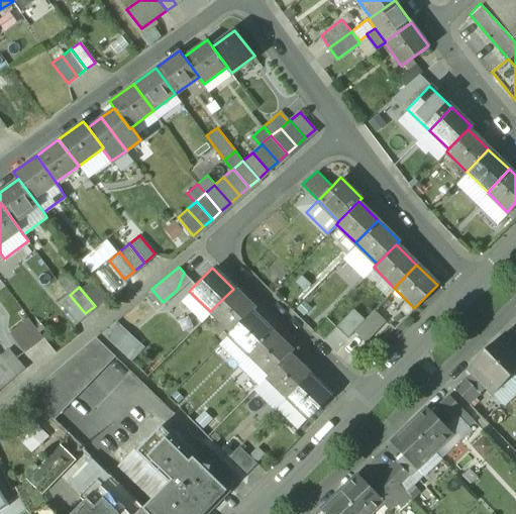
[(253,308),(233,289),(210,311),(230,331),(251,310),(253,308)]
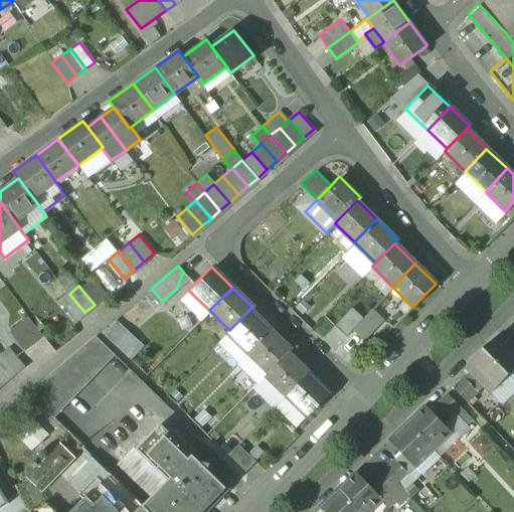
[(84,312),(69,294),(60,302),(75,320),(84,312)]
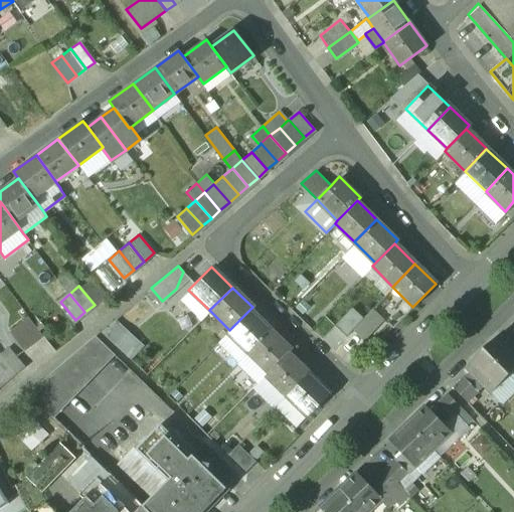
[(355,326),(365,337),(386,318),(374,305),(364,315),(354,305),(321,336),(332,348),(355,326)]
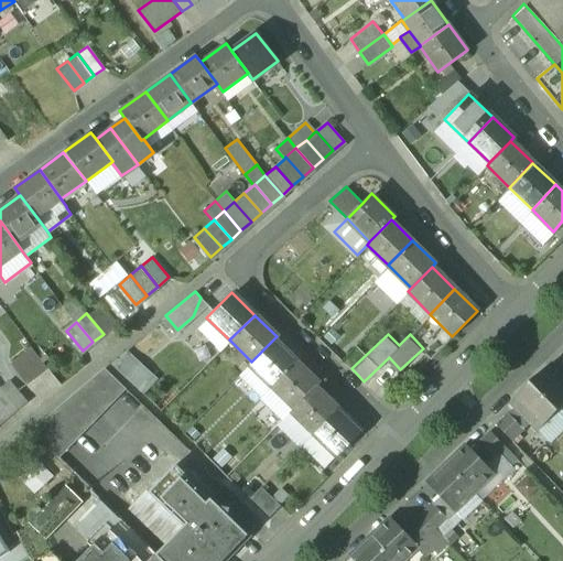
[(251,362),(249,364),(271,386),(295,362),(274,338),(251,362)]
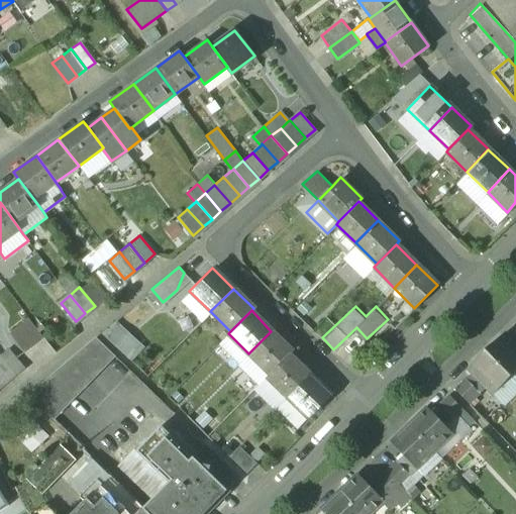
[(126,354),(141,341),(118,316),(104,329),(126,354)]
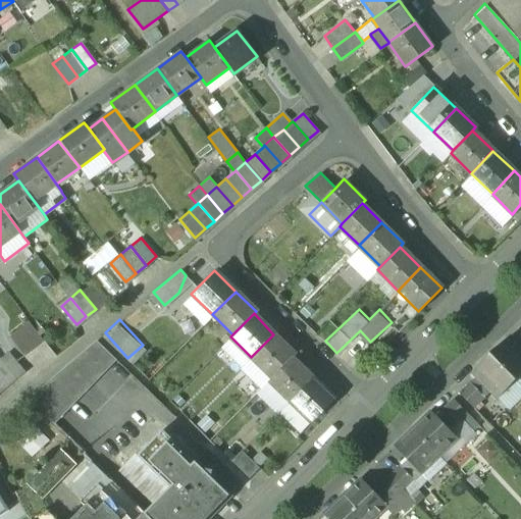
[(10,336),(23,355),(43,340),(28,322),(10,336)]
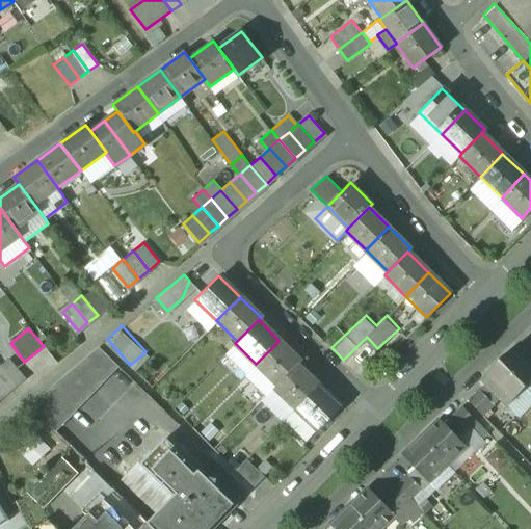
[(279,341),(256,364),(276,385),(298,364),(299,362),(279,341)]
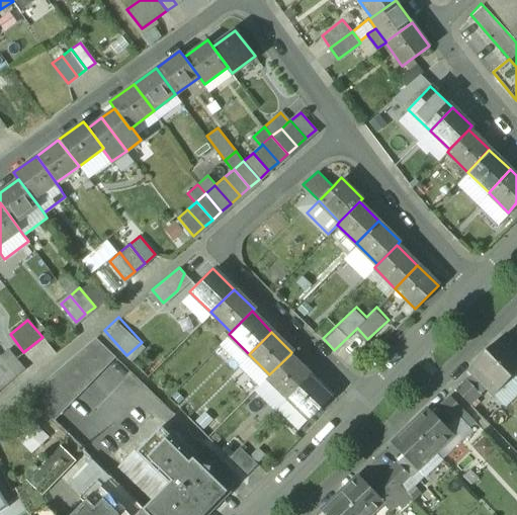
[(516,345),(504,332),(487,349),(512,376),(516,370),(516,345)]
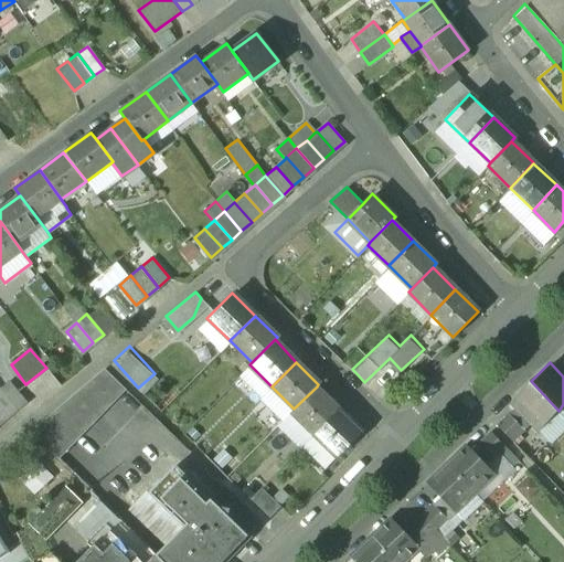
[(104,367),(29,430),(57,457),(126,389),(104,367)]
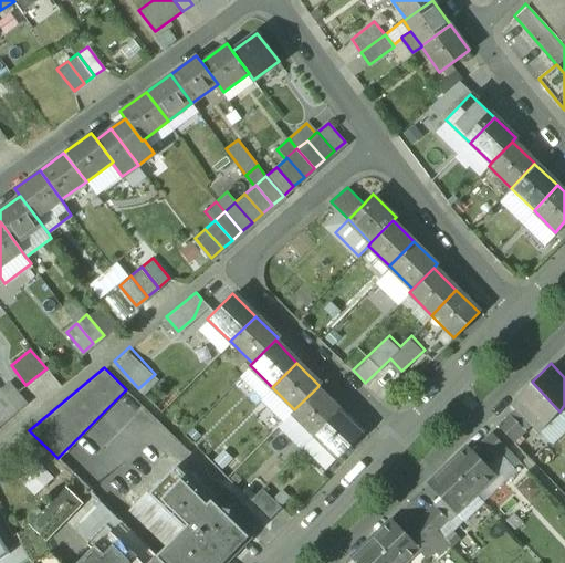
[(27,400),(10,381),(0,388),(17,409),(27,400)]
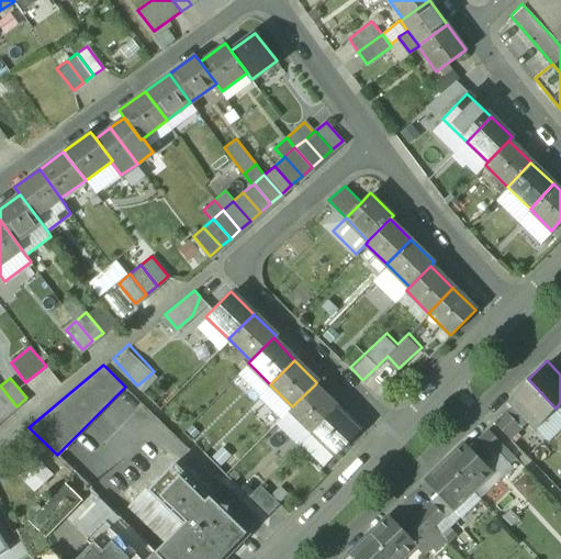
[(556,409),(528,379),(508,399),(513,403),(527,418),(536,427),(556,409)]
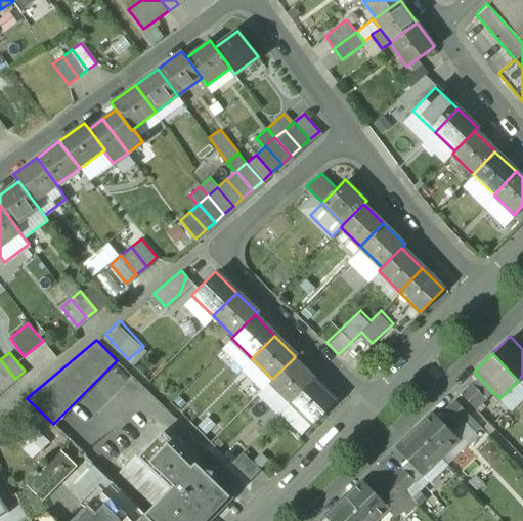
[(272,379),(270,381),(291,402),(313,380),(294,358),(272,379)]
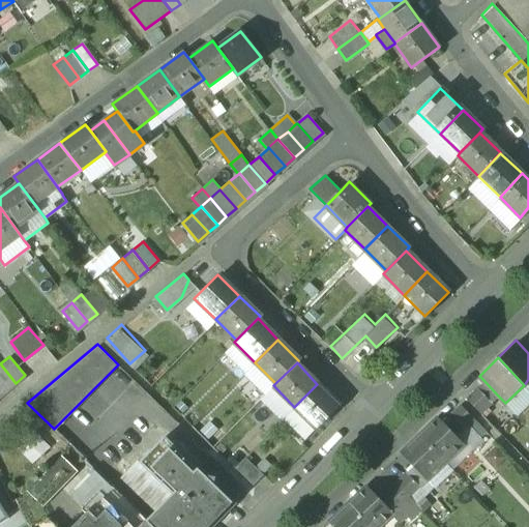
[(16,383),(0,363),(0,380),(7,390),(16,383)]
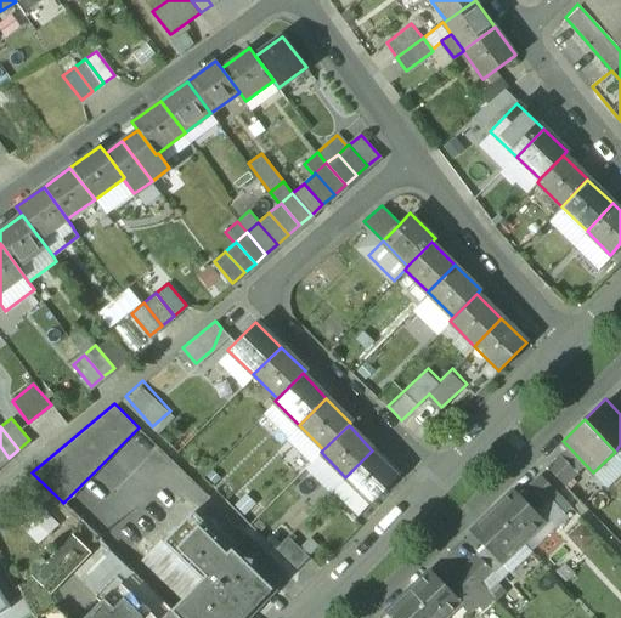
[(568,446),(547,466),(562,482),(583,463),(568,446)]
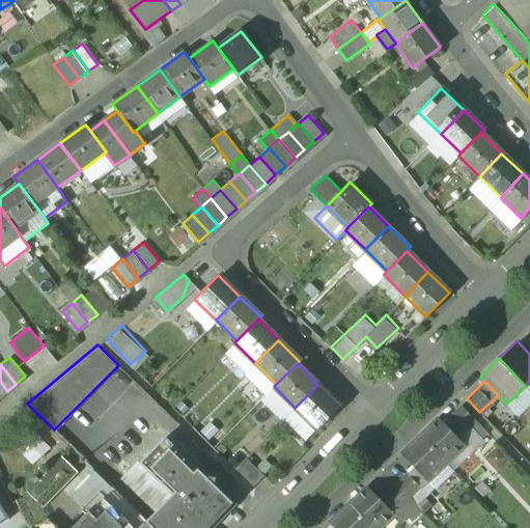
[(317,385),(295,408),(315,428),(338,406),(317,385)]
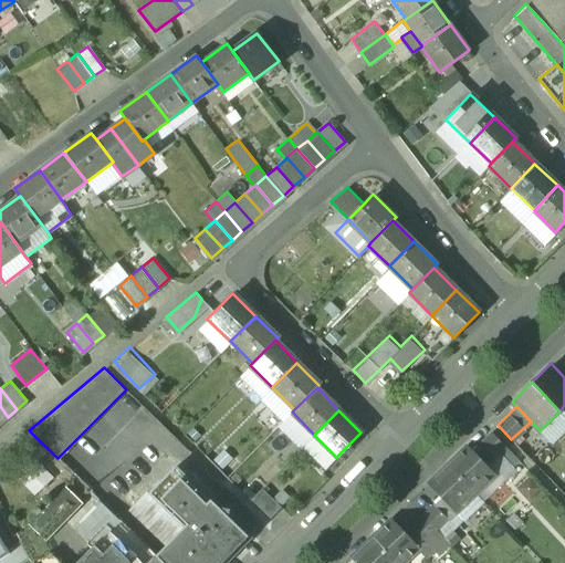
[(491,431),(472,449),(485,464),(504,446),(491,431)]
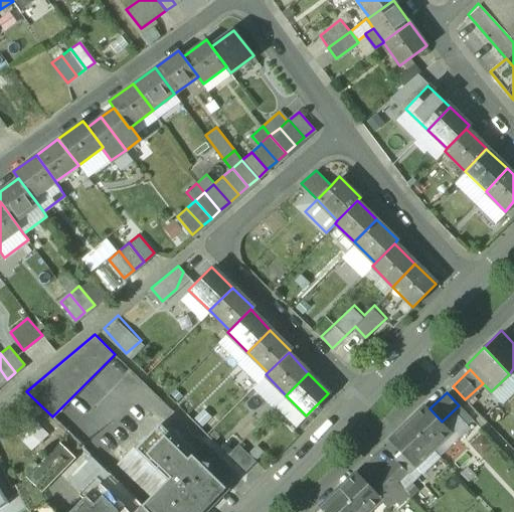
[(430,408),(424,403),(406,421),(433,448),(450,431),(442,421),(430,408)]
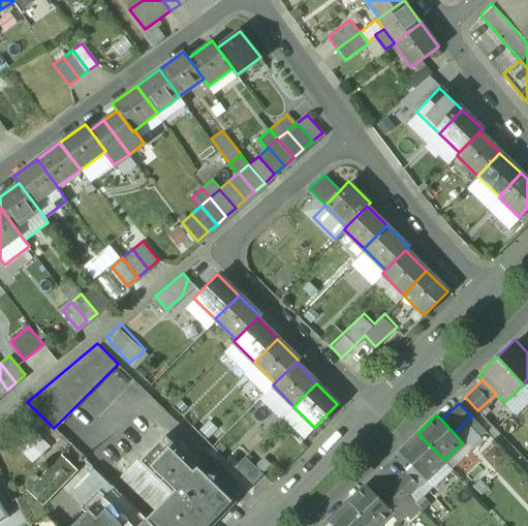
[(25,446),(30,457),(51,446),(42,432),(31,439),(32,442),(25,446)]
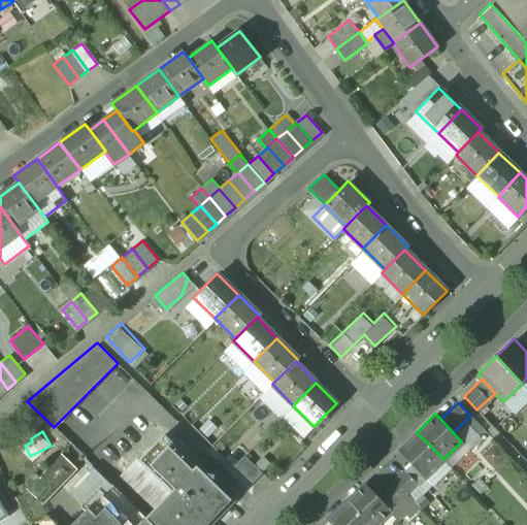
[(417,432),(398,450),(410,463),(424,477),(443,459),(417,432)]
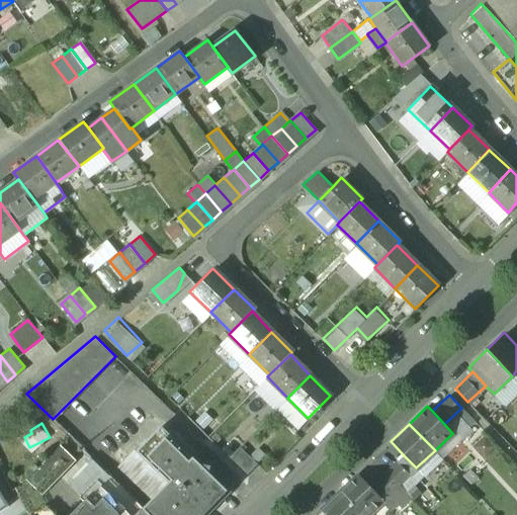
[(200,514),(226,489),(176,441),(177,440),(178,438),(177,436),(176,434),(174,433),(172,433),(170,433),(169,434),(160,426),(136,450),(148,462),(147,463),(155,471),(156,469),(169,482),(145,508),(152,514),(200,514)]
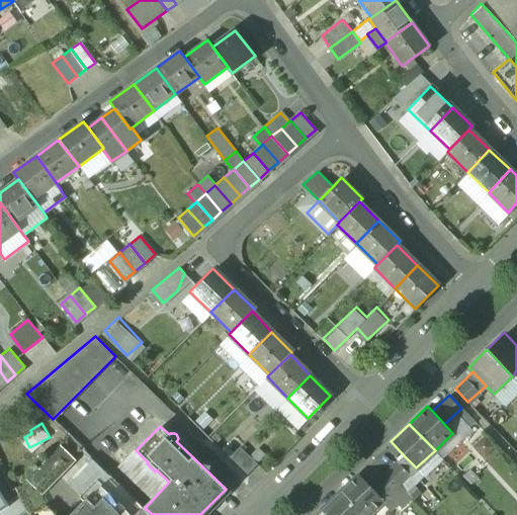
[(516,465),(482,434),(470,446),(516,490),(516,465)]
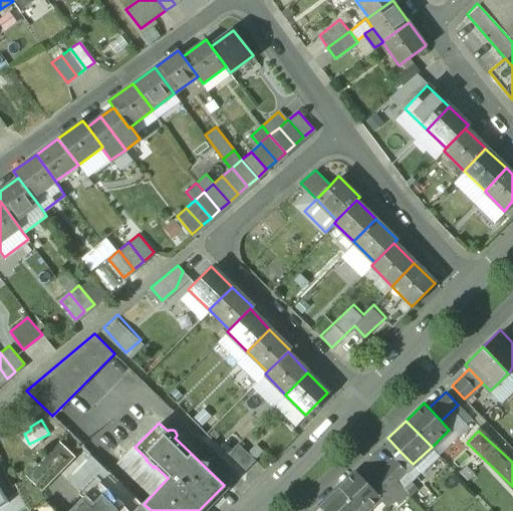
[(58,440),(25,475),(41,490),(75,456),(58,440)]
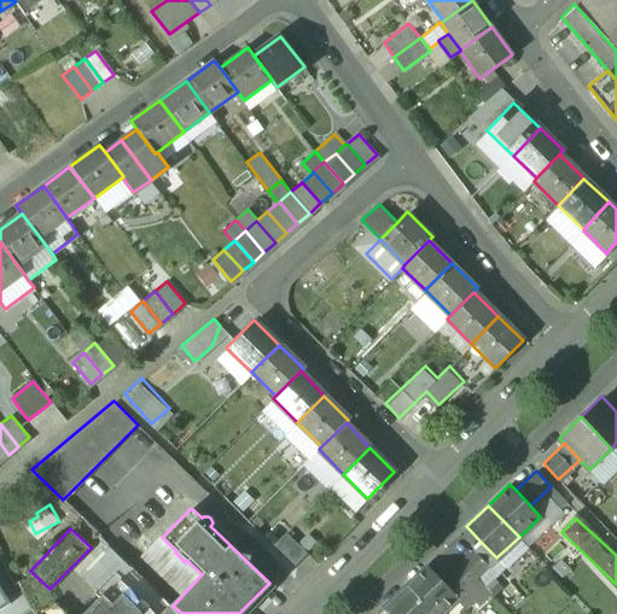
[(307,550),(286,531),(274,543),(295,563),(307,550)]
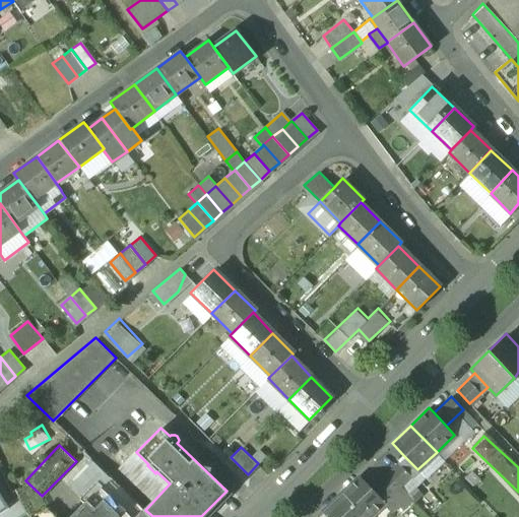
[(404,456),(388,471),(401,486),(417,469),(404,456)]
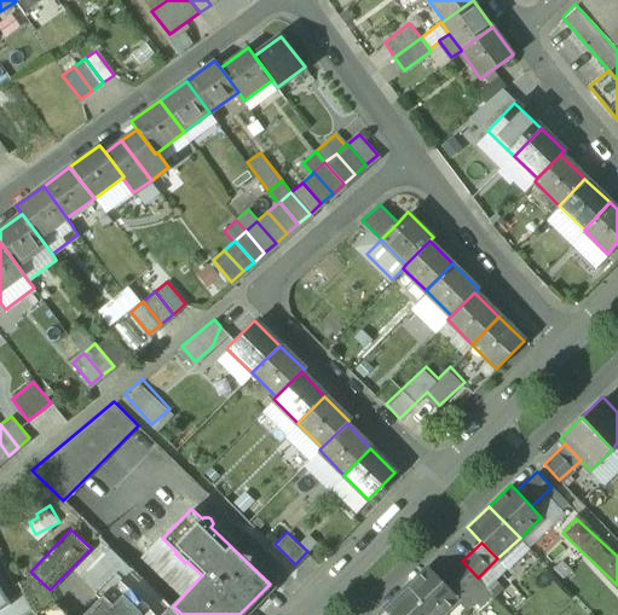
[(462,561),(442,581),(458,597),(478,578),(462,561)]
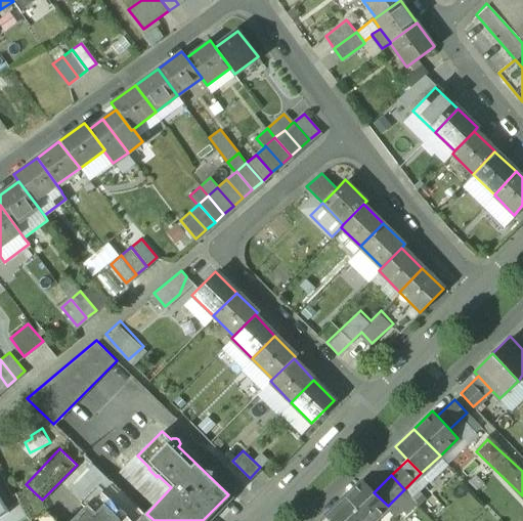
[(154,520),(146,514),(111,479),(74,518),(76,520),(154,520)]
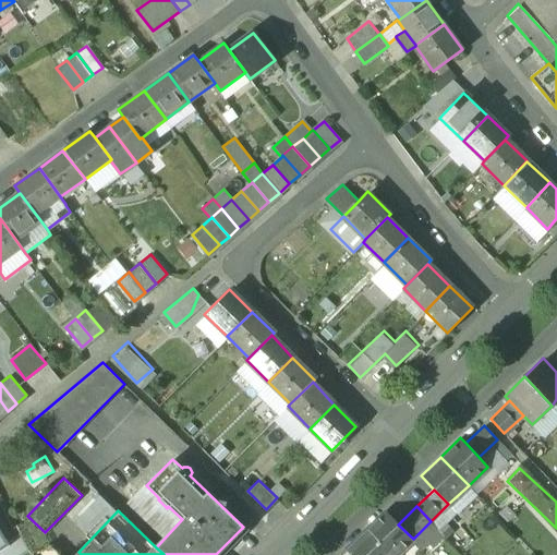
[(398,525),(385,510),(365,529),(391,554),(395,554),(413,539),(398,525)]
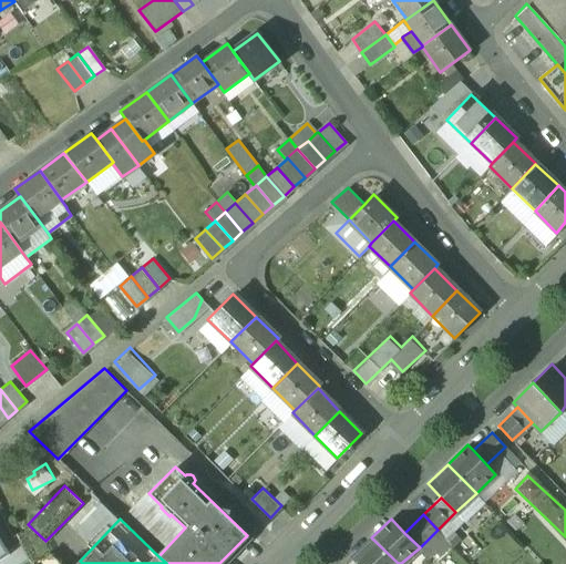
[(0,559),(10,553),(8,549),(0,536),(0,559)]
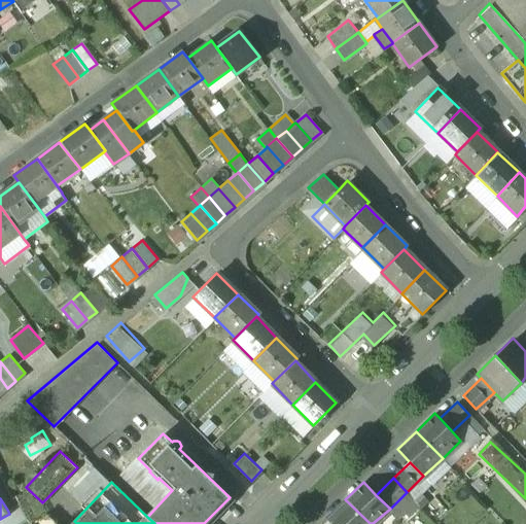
[(370,523),(345,499),(326,517),(332,523),(370,523)]
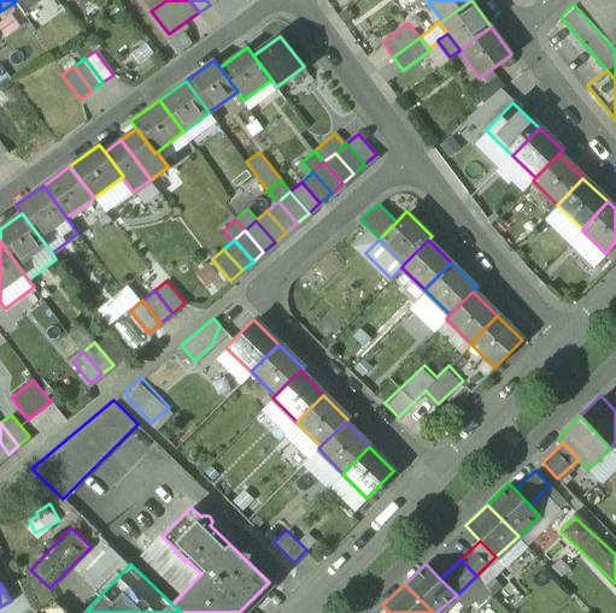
[(0,612),(21,612),(31,607),(22,588),(9,596),(11,601),(0,607),(0,612)]
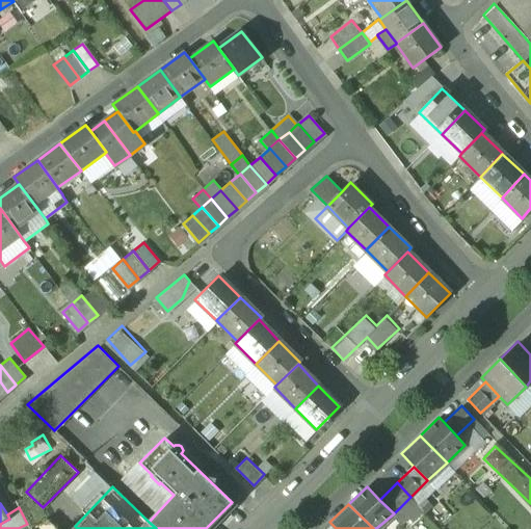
[(57,528),(48,520),(29,528),(57,528)]
